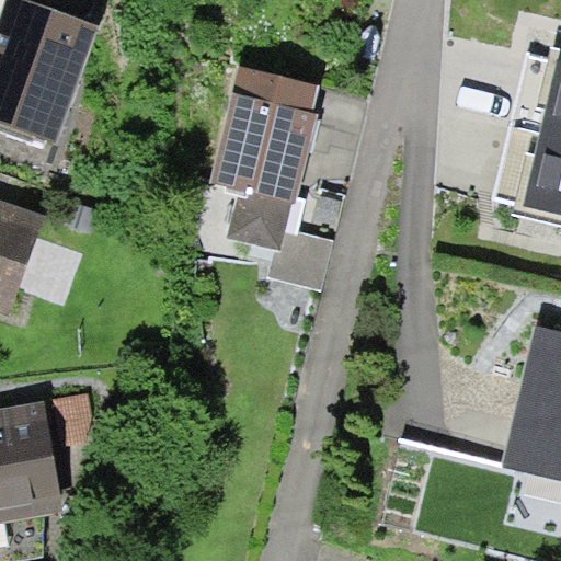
[(6,0),(0,16),(0,122),(57,142),(100,25),(30,0),(6,0)]
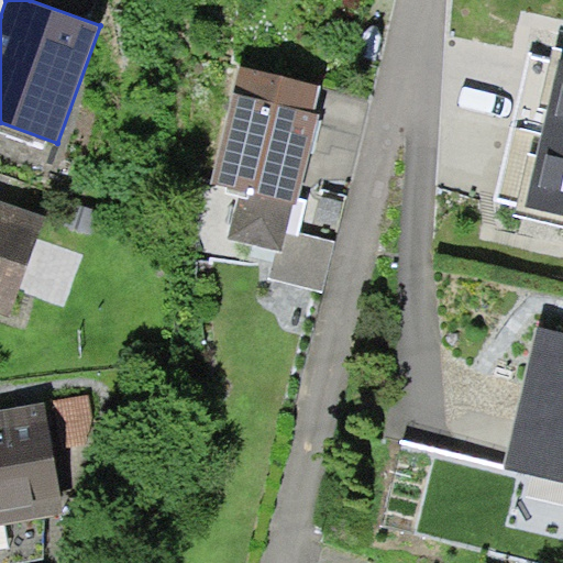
[(562,59),(529,52),(511,125),(562,138),(562,59)]
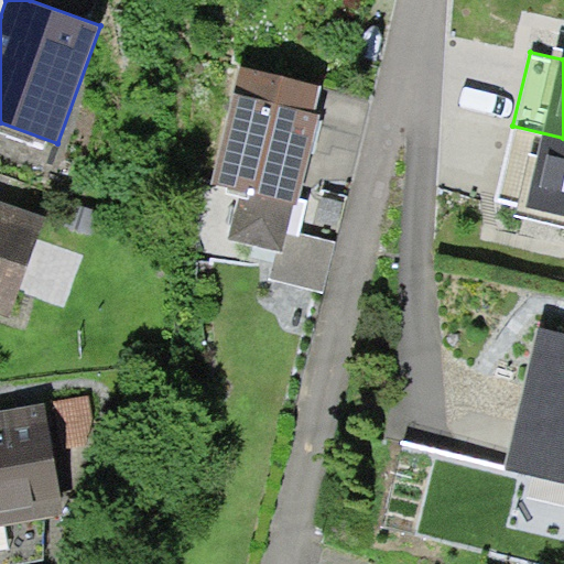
[(206,217),(293,252),(353,107),(266,72),(206,217)]
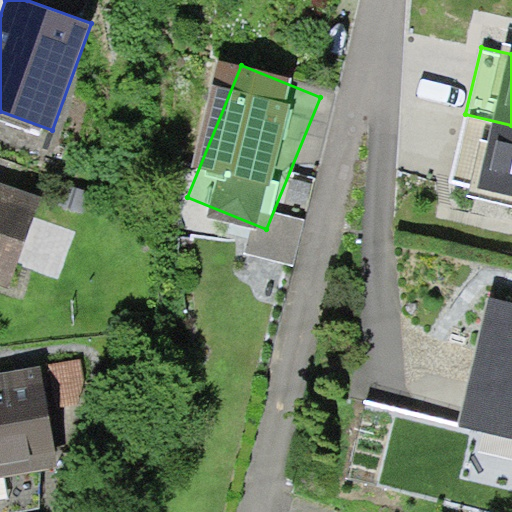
[(511,195),(511,125),(465,114),(449,181),(511,195)]
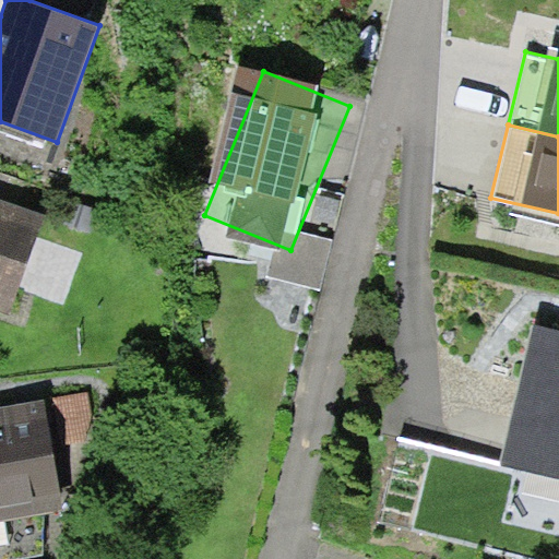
[(0,311),(9,314),(45,215),(0,199),(0,311)]
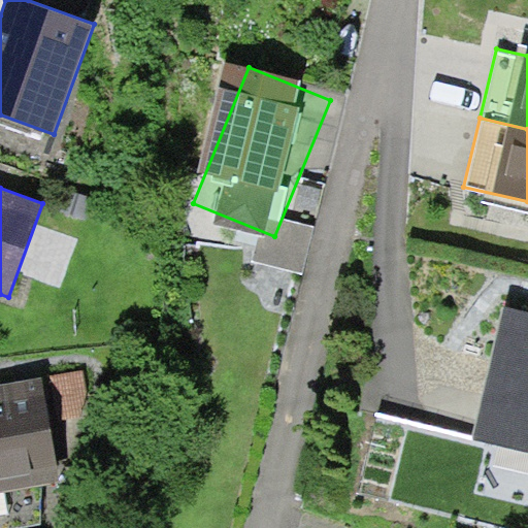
[(527,325),(508,322),(490,404),(527,413),(527,325)]
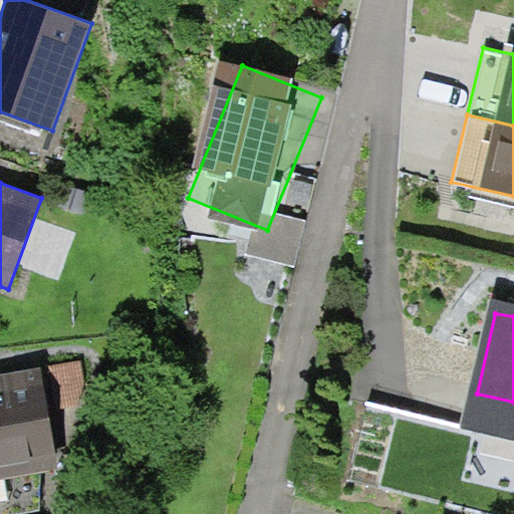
[(54,367),(0,377),(0,489),(75,475),(54,367)]
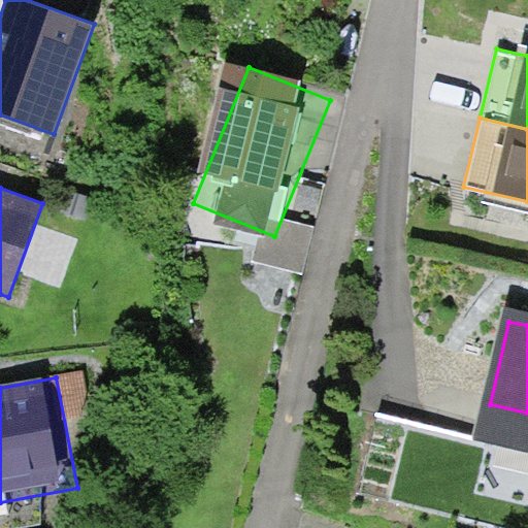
All buildings are outlined.
